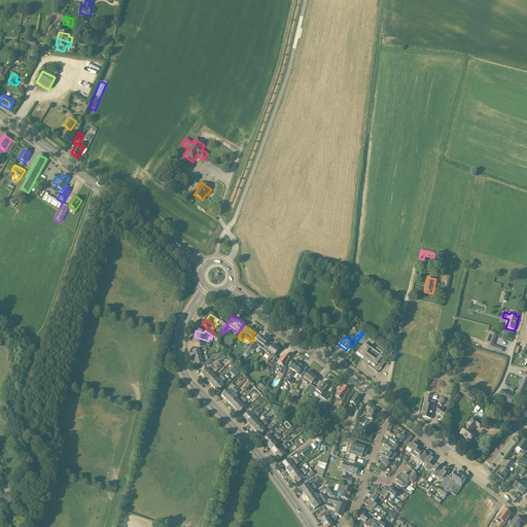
[(493,345),(497,335),(493,332),(487,348),(500,352),(501,348),(493,345)]
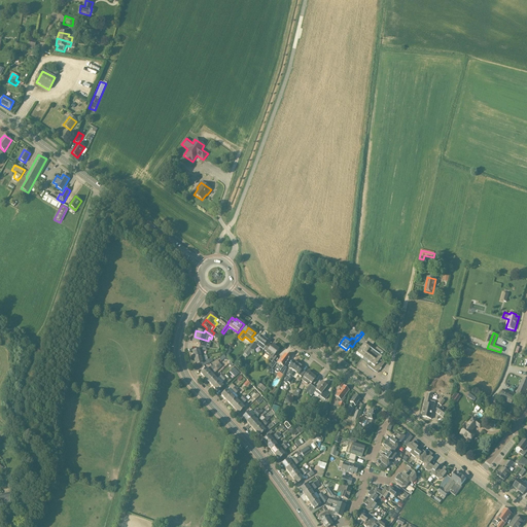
[(192,343),(200,345),(200,347),(206,348),(208,341),(195,337),(192,343)]
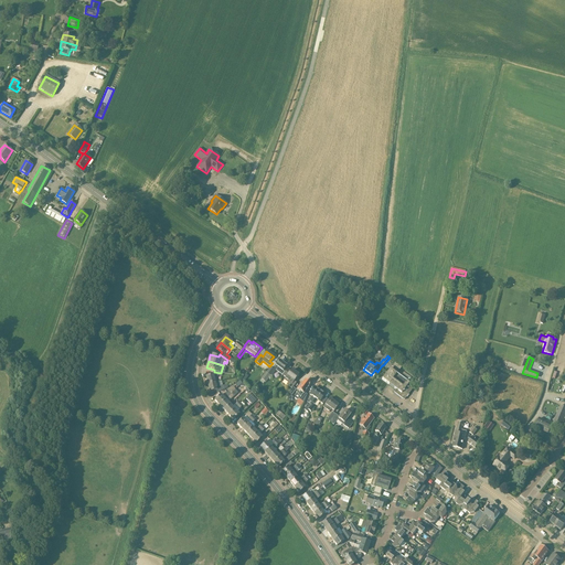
[(286,366),(279,361),(278,362),(273,369),(269,368),(265,373),(266,373),(262,379),(266,383),(270,376),(272,377),(276,371),(283,375),(285,372),(283,371),(286,366)]
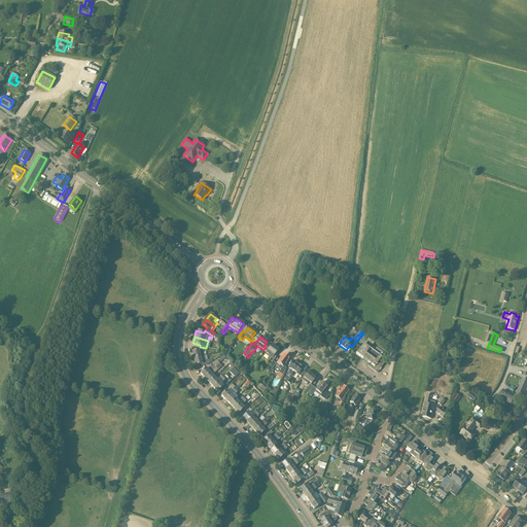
[(365,342),(372,347),(375,343),(369,338),(365,342)]
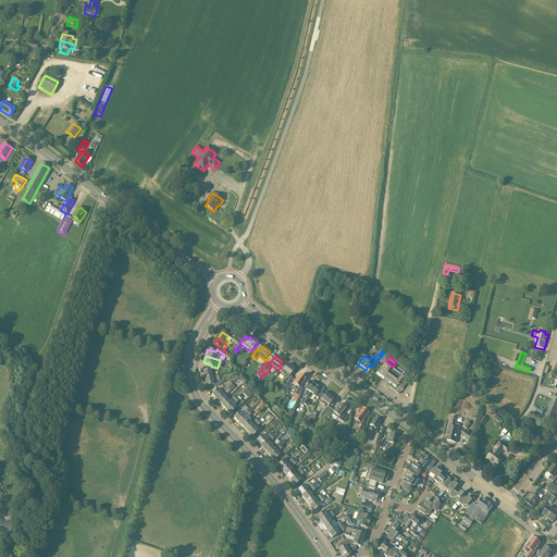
[(292,368),(287,364),(287,366),(284,363),(281,368),(281,367),(279,370),(282,372),(280,375),(284,378),(283,380),(287,383),(288,382),(292,378),(289,375),(294,371),(295,371),(296,370),(292,367),(292,368)]
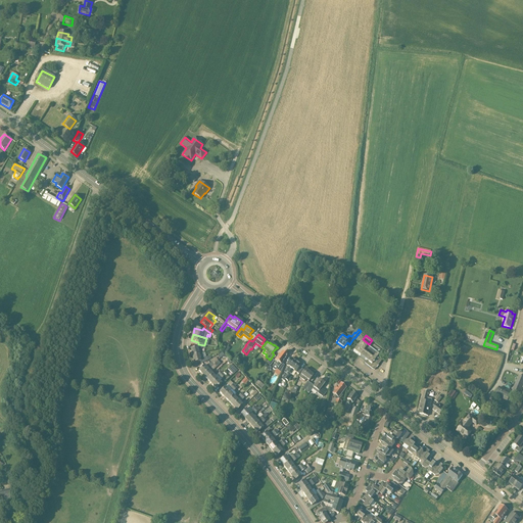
[(353,351),(366,361),(365,364),(374,371),(382,360),(378,357),(379,355),(361,341),(353,351)]
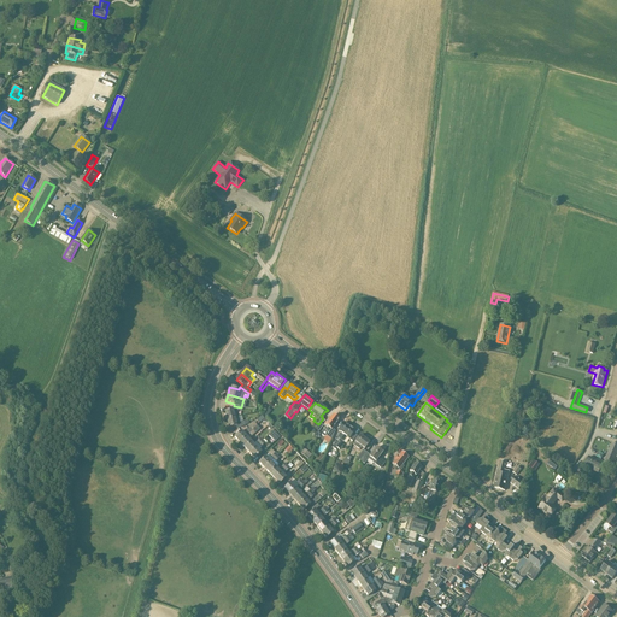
[(233,410),(224,412),(227,421),(239,417),(238,412),(241,411),(241,407),(234,406),(233,410)]
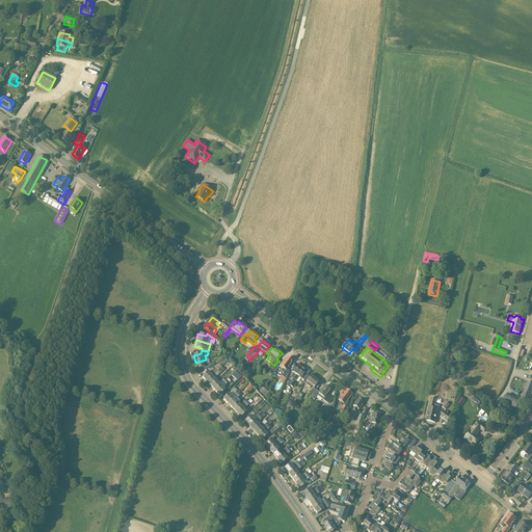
[(292,362),(292,361),(290,358),(288,358),(284,363),(284,362),(280,367),(281,367),(281,368),(280,370),(277,373),(277,375),(280,377),(282,376),(285,379),(286,379),(289,373),(288,373),(286,371),(292,362)]
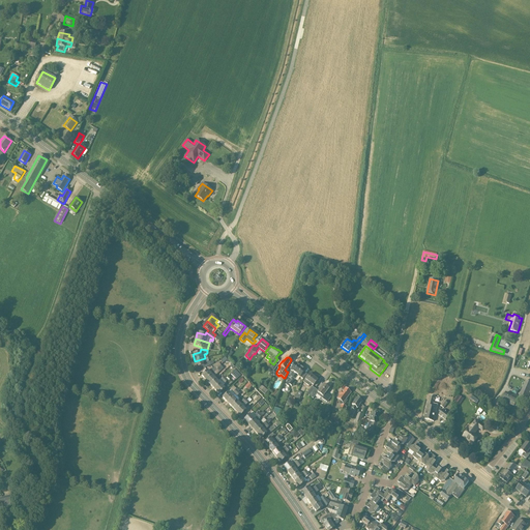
[(205,358),(195,361),(197,367),(203,366),(204,370),(214,363),(213,361),(206,363),(205,358)]
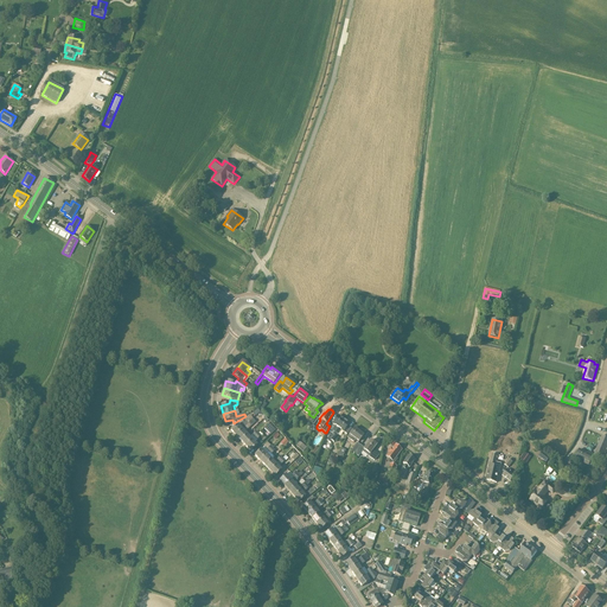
[(237,425),(230,430),(236,436),(253,420),(251,415),(244,420),(246,422),(243,425),(243,423),(240,427),(237,425)]
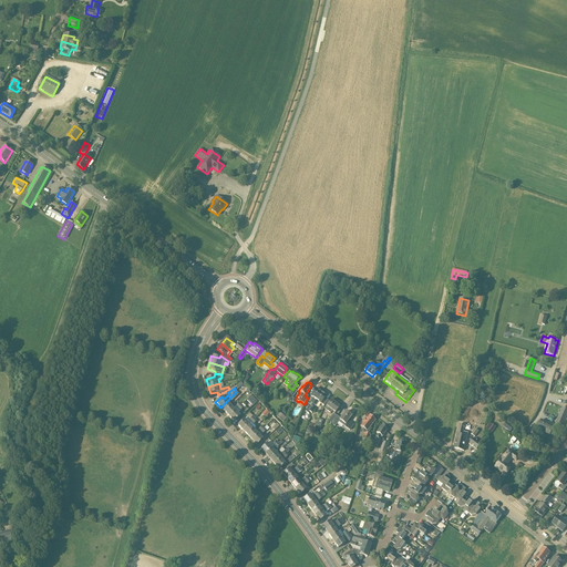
[(312,399),(311,399),(308,403),(309,404),(308,405),(306,412),(309,414),(308,411),(312,404),(321,393),(319,392),(319,390),(318,389),(316,389),(310,395),(313,399),(312,399)]
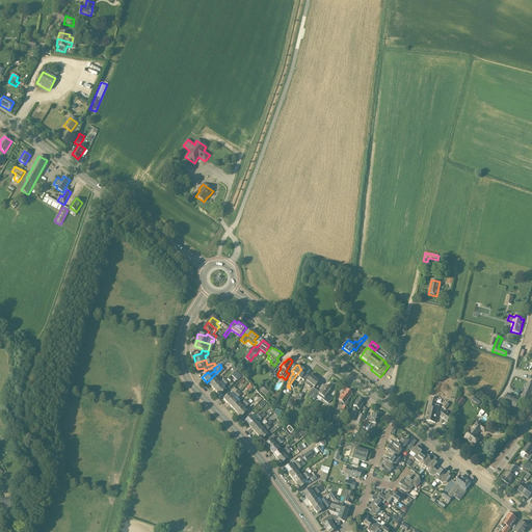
[(211,387),(216,381),(215,379),(224,370),(221,368),(207,382),(211,387)]
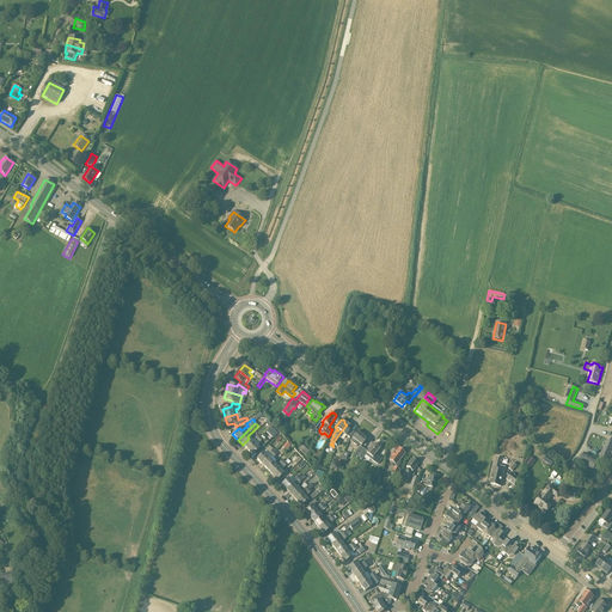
[(341,439),(343,435),(344,434),(346,436),(347,435),(350,439),(354,433),(350,430),(352,428),(352,427),(350,426),(349,426),(347,424),(337,436),(332,444),(334,447),(334,446),(335,445),(337,446),(341,441),(338,440),(340,439),(341,439)]
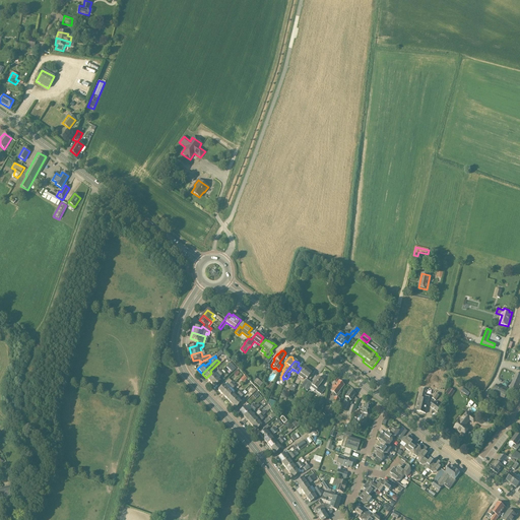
[(303,367),(299,373),(300,373),(298,375),(304,379),(305,377),(307,379),(312,374),(303,367)]
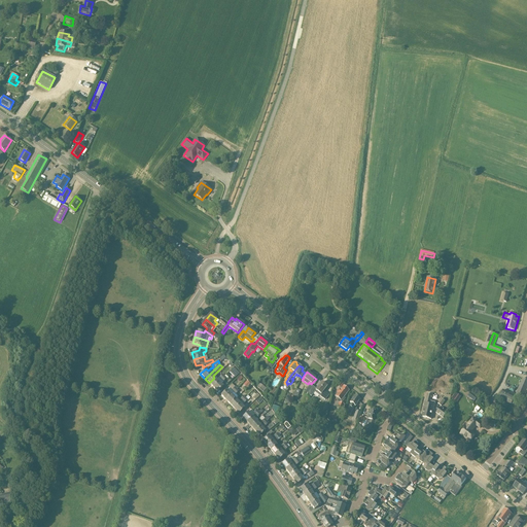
[(214,378),(209,383),(213,387),(224,376),(222,375),(217,380),(214,378)]
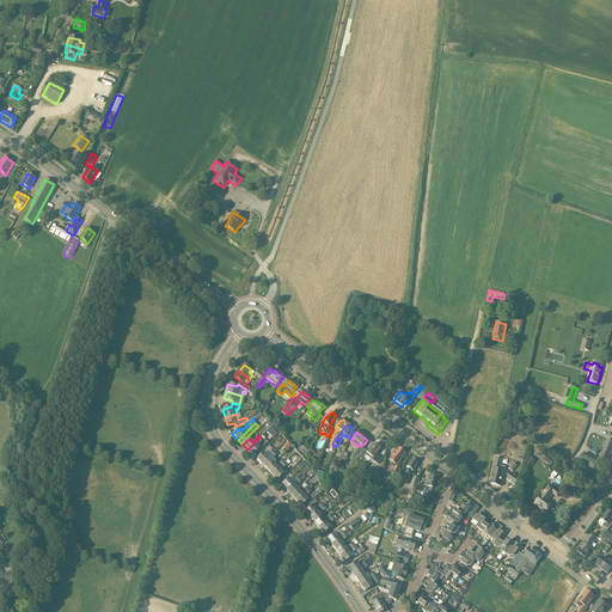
[(252,456),(259,450),(257,446),(259,444),(263,440),(261,436),(248,450),(252,456)]
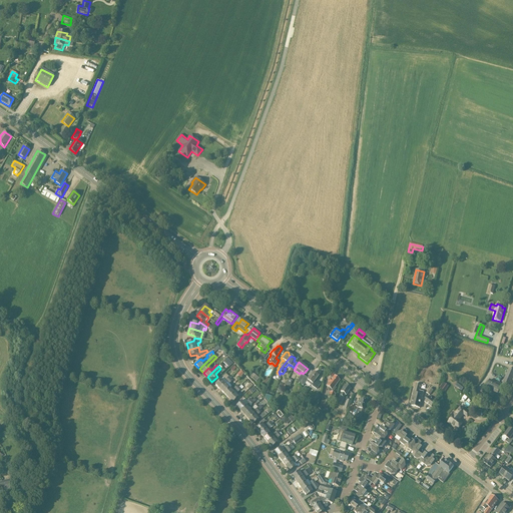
[(512,378),(512,370),(509,369),(502,384),(497,381),(496,384),(490,380),(486,387),(498,394),(498,392),(501,394),(504,389),(505,389),(505,387),(508,389),(512,378)]
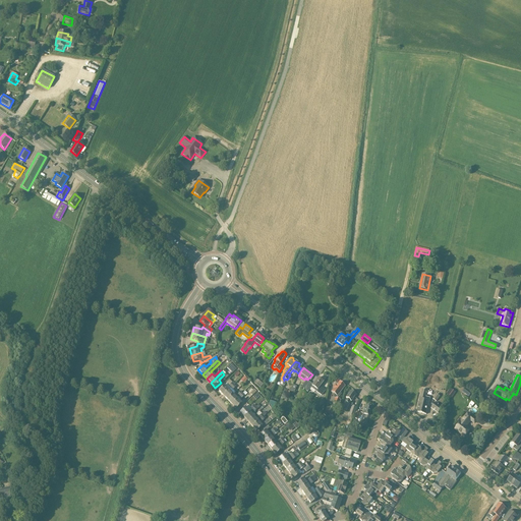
[(320,378),(319,379),(317,379),(312,385),(309,383),(306,387),(305,391),(306,391),(305,394),(307,395),(309,393),(307,392),(311,388),(322,396),(325,391),(320,387),(323,383),(323,382),(324,381),(320,378)]
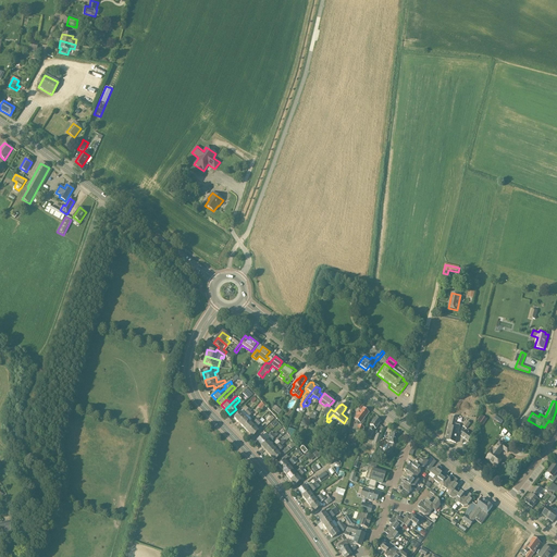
[(356,416),(354,419),(358,422),(357,425),(358,425),(358,429),(357,429),(356,432),(357,432),(361,434),(363,428),(361,426),(366,421),(363,420),(368,413),(362,409),(360,412),(358,411),(356,415),(356,416)]
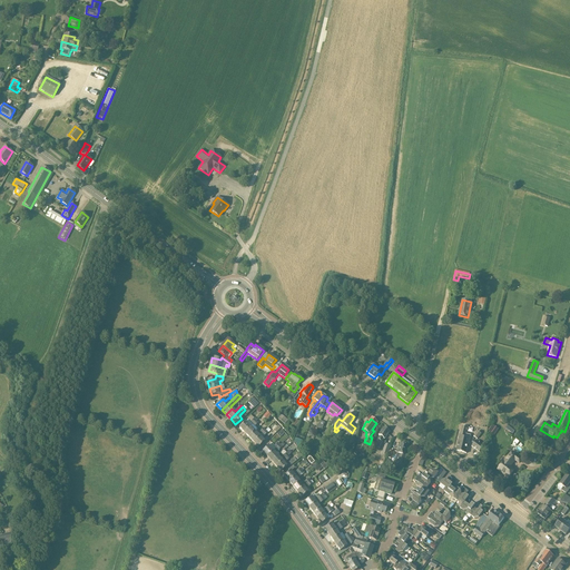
[(245,422),(239,428),(244,433),(249,428),(245,422)]
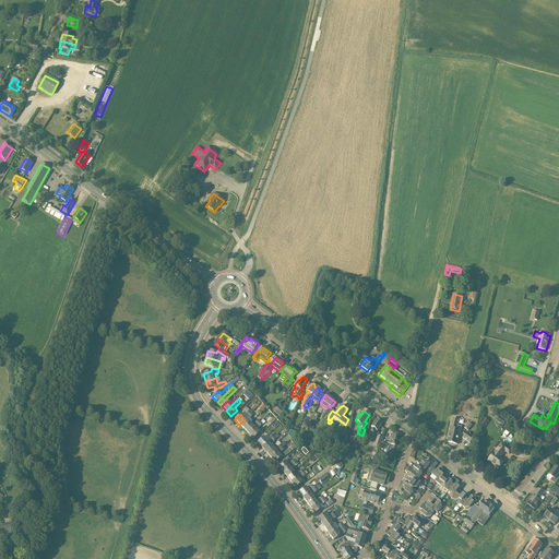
[(458,444),(462,427),(458,426),(460,417),(454,415),(448,442),(458,444)]
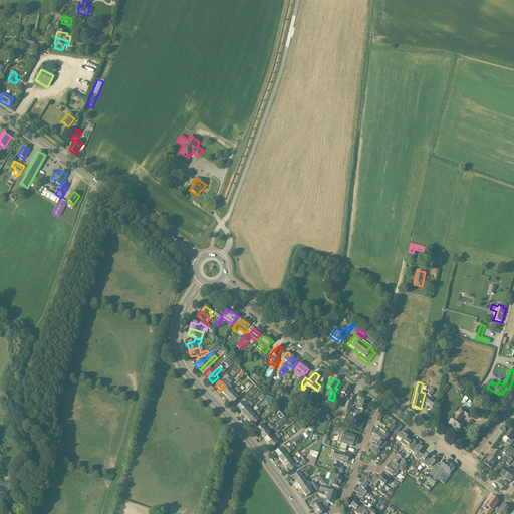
[(460,381),(456,387),(463,392),(467,387),(461,382),(460,381)]
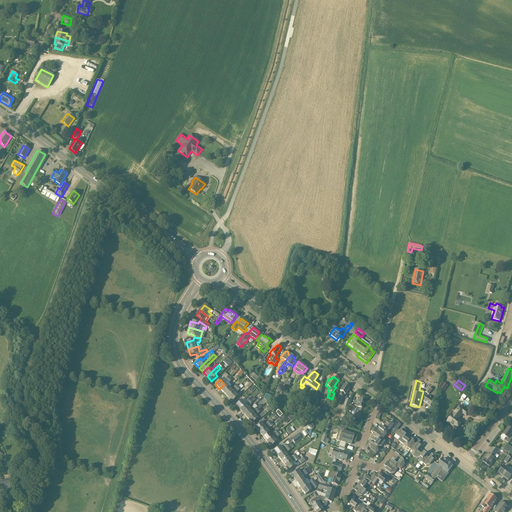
[(219,389),(223,393),(229,388),(224,384),(219,389)]
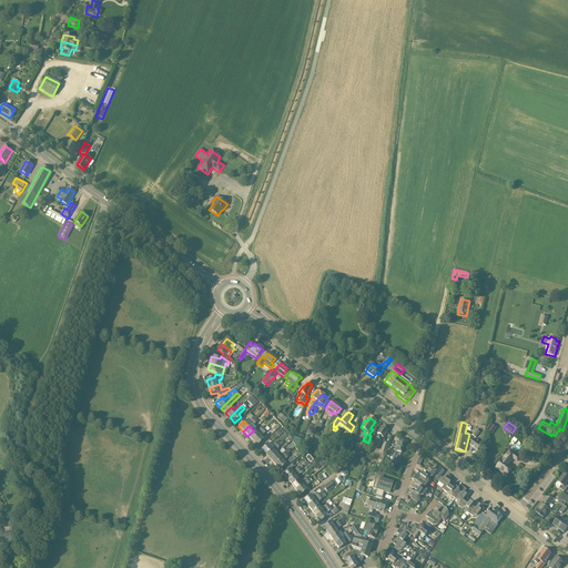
[(383,438),(388,430),(383,426),(377,434),(378,435),(376,438),(373,444),(372,448),(377,450),(379,446),(377,445),(379,440),(382,437),(383,438)]
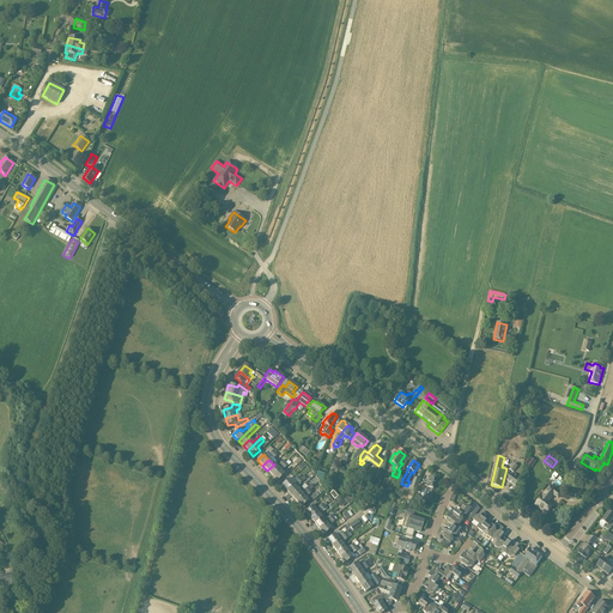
[(272,477),(279,469),(274,465),(267,471),(272,477)]
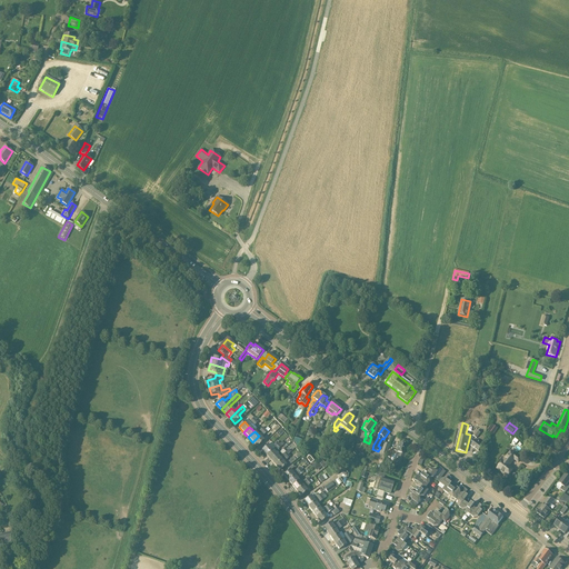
[(259,436),(252,442),(258,447),(263,441),(261,438),(263,436),(261,433),(259,436)]
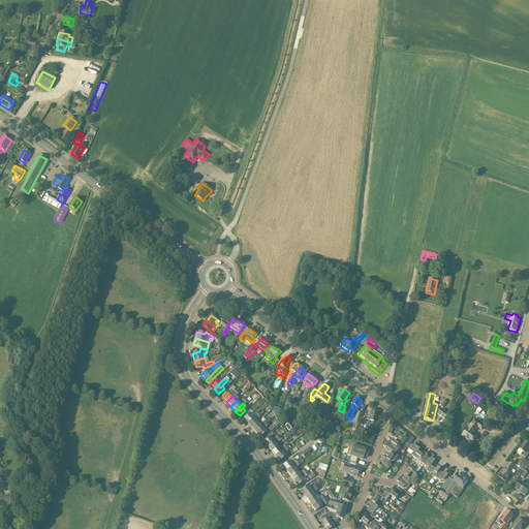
[(438,414),(445,421),(449,414),(442,409),(438,414)]
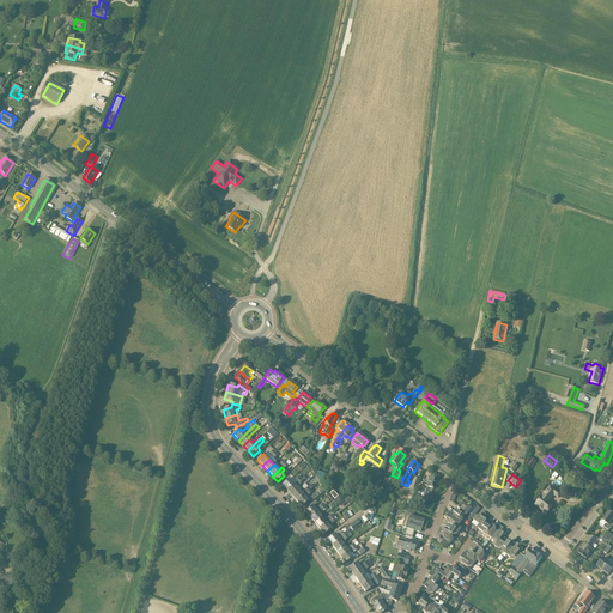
[(289,480),(281,486),(286,491),(302,479),(299,477),(295,480),(292,477),(289,480)]
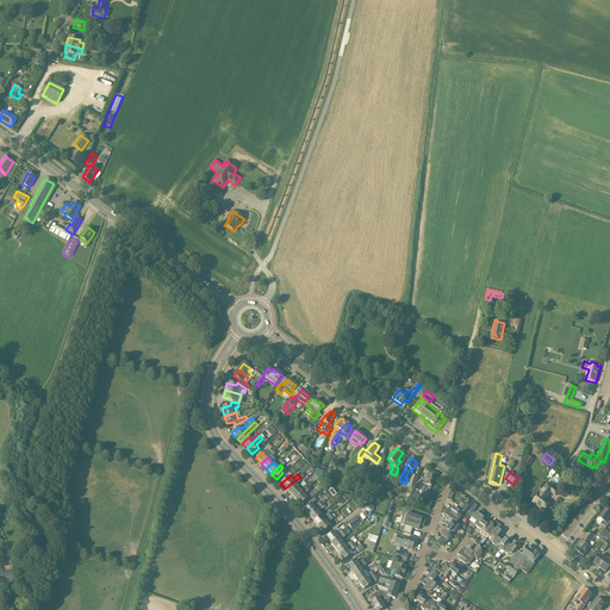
[(300,477),(285,489),(290,495),(297,489),(296,486),(299,483),(298,483),(305,477),(303,474),(300,477)]
